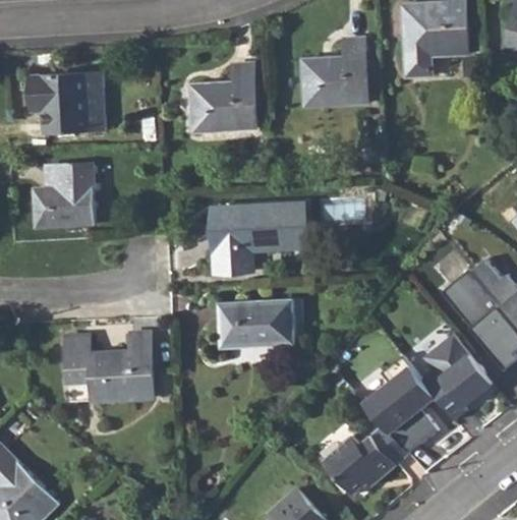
[(443,0),(400,3),(404,74),(429,73),(428,54),(465,52),(462,0),(443,0)]
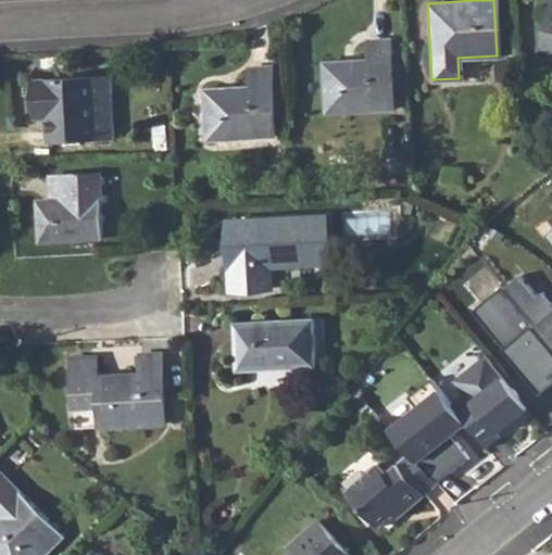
[(550,0),(535,52),(551,57),(551,0),(550,0)]
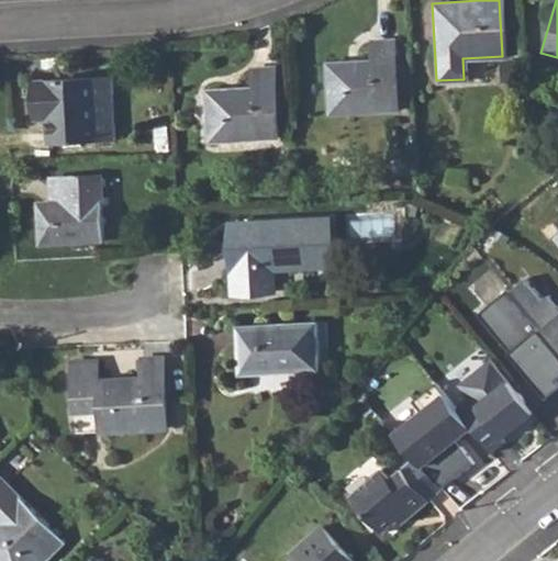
[(325,60),(328,113),(395,109),(391,38),(370,40),(371,58),(325,60)]
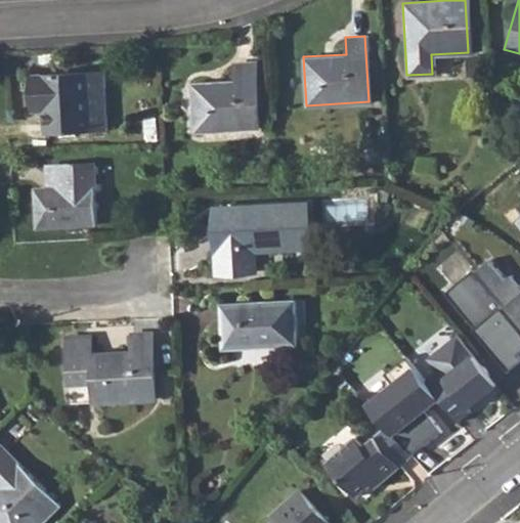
[(467,57),(468,72),(479,72),(478,56),(467,57)]
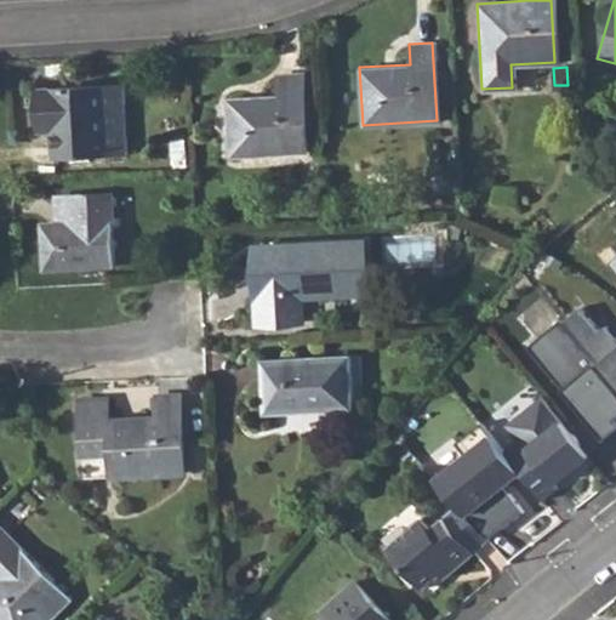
[(304,149),(300,72),(275,73),(278,95),(226,97),(229,153),(304,149)]
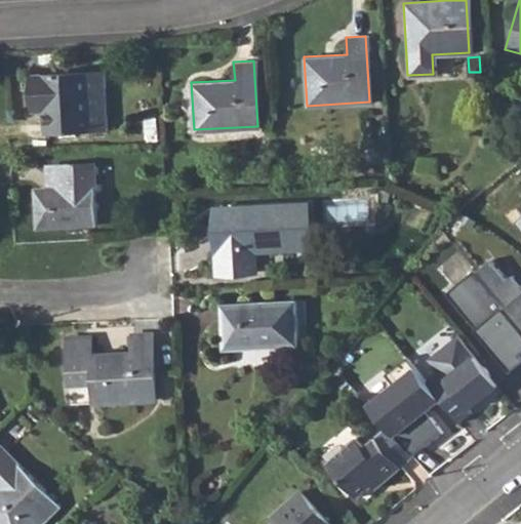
[(103,129),(99,69),(85,70),(88,129),(103,129)]
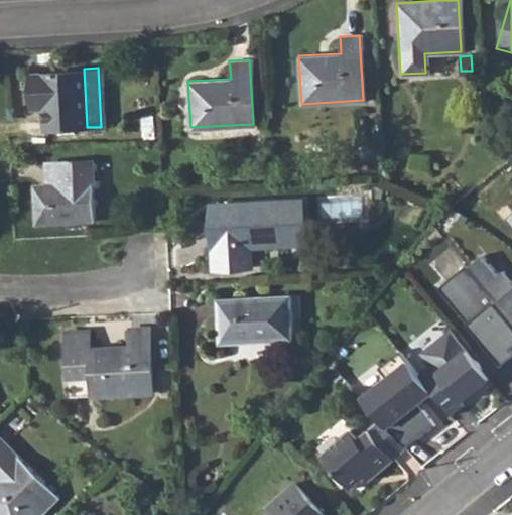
[(41,113),(42,129),(87,127),(84,69),(26,72),(28,107),(50,107),(50,113),(41,113)]
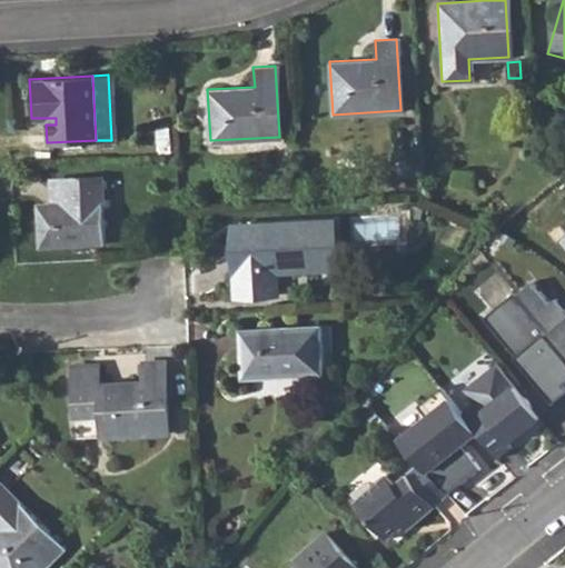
[(279,162),(280,178),(293,177),(291,161),(279,162)]
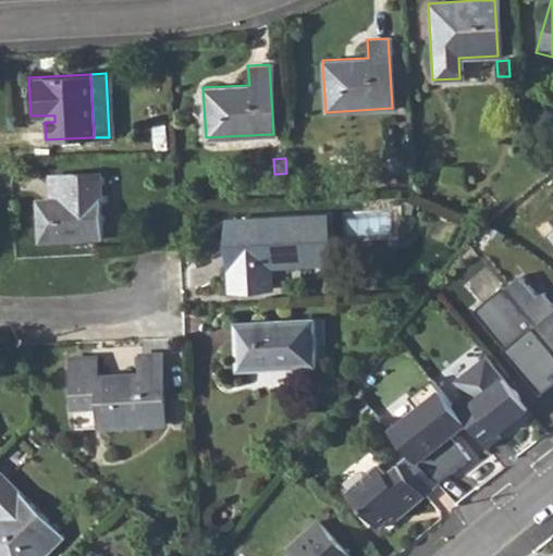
[(388,160),(389,171),(405,170),(404,159),(388,160)]
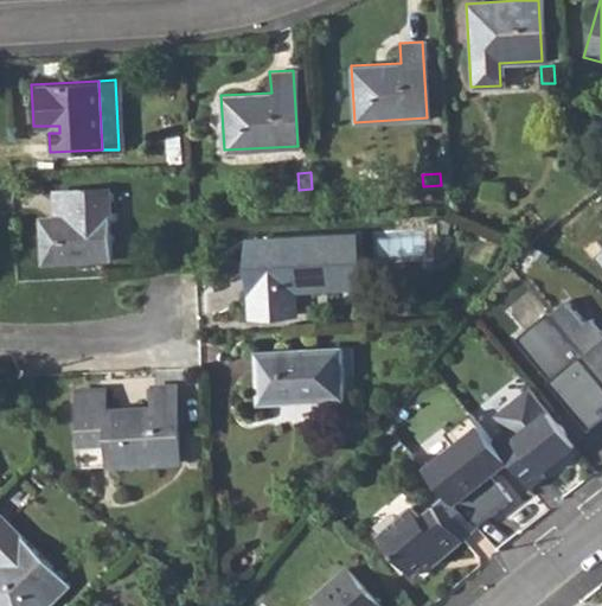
[(109,256),(104,187),(52,191),(52,211),(65,210),(65,217),(39,219),(43,261),(109,256)]
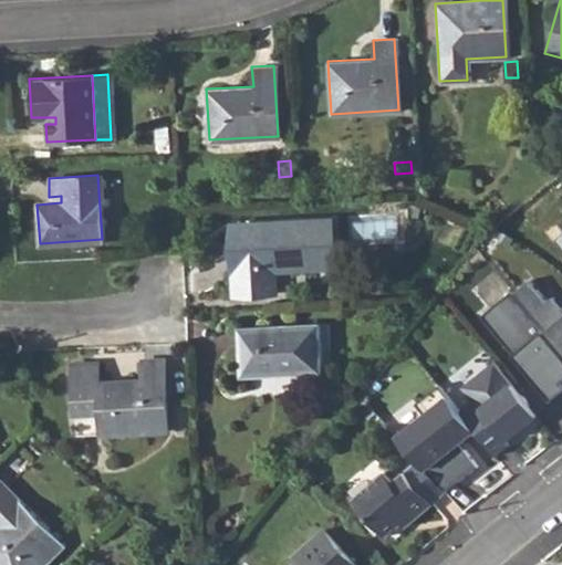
[(232,223),(236,290),(266,289),(264,267),(273,267),(332,264),(330,219),(232,223)]
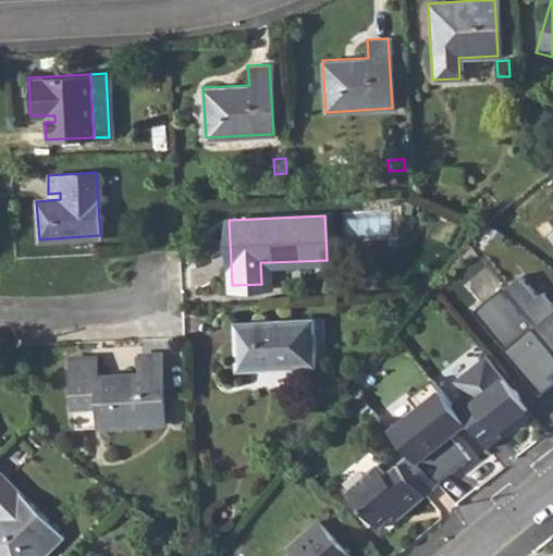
[(260,262),(261,284),(270,283),(269,262),(260,262)]
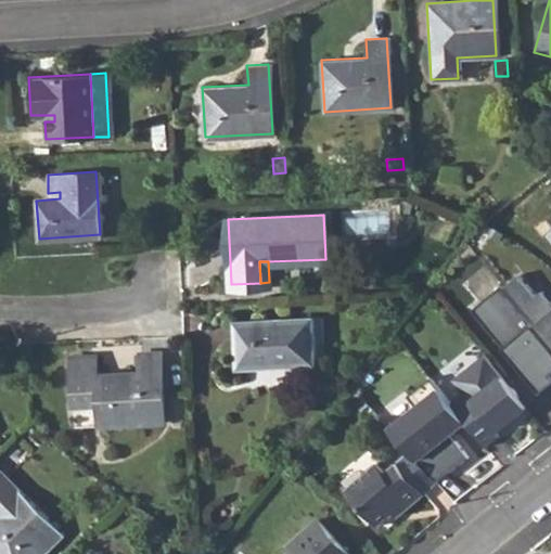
[(550,346),(550,298),(542,288),(537,293),(521,271),(501,286),(550,346)]
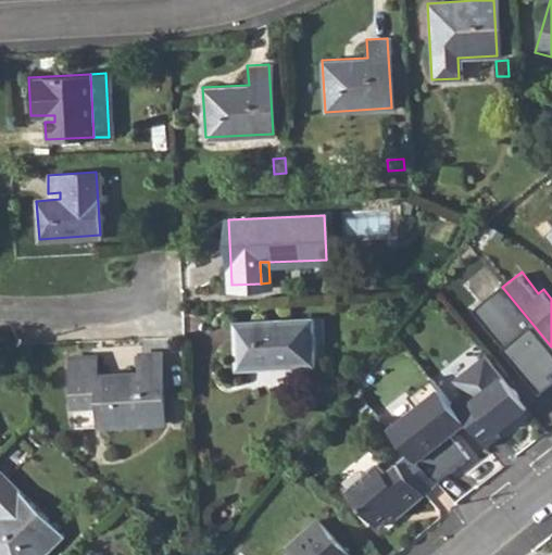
[(551,347),(502,287),(502,286),(473,310),(540,392),(551,382),(551,373),(549,368),(551,365),(551,347)]
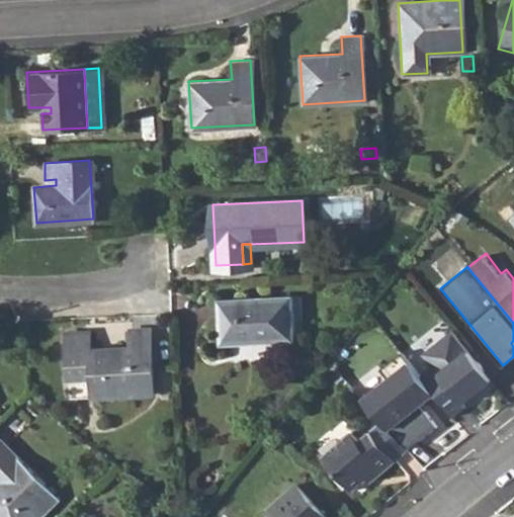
[(292,339),(290,295),(219,299),(221,342),(292,339)]
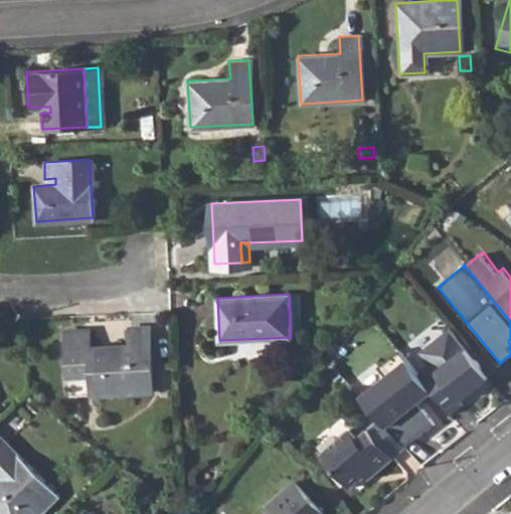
[(152,392),(149,327),(129,328),(130,346),(114,347),(115,351),(109,351),(108,347),(89,347),(89,329),(66,330),(69,395),(152,392)]
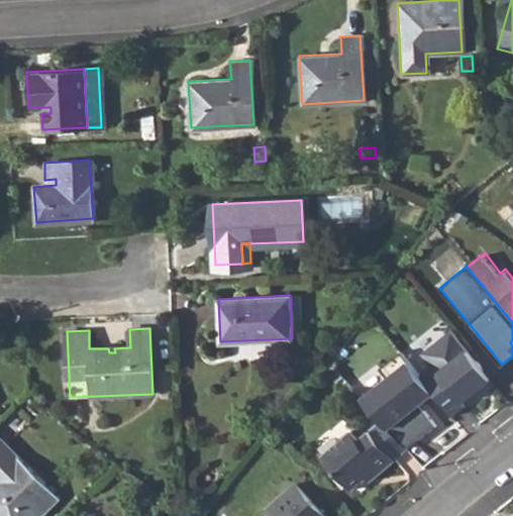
[(482,370),(459,341),(430,365),(440,378),(428,388),(432,392),(450,415),(464,406),(460,401),(481,386),(474,376),(482,370)]
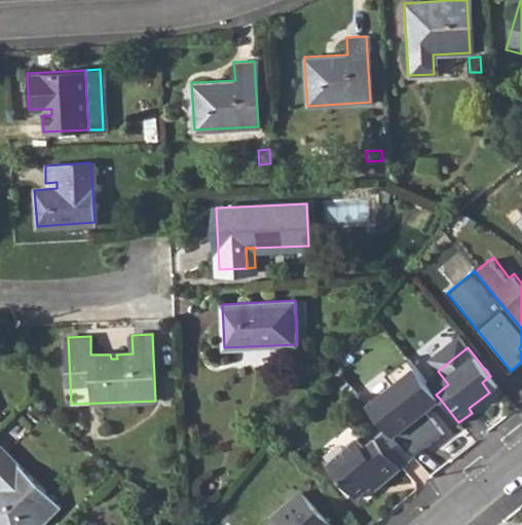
[(386,425),(412,455),(443,432),(426,409),(440,399),(436,395),(407,357),(405,358),(385,373),(394,384),(368,405),(386,425)]
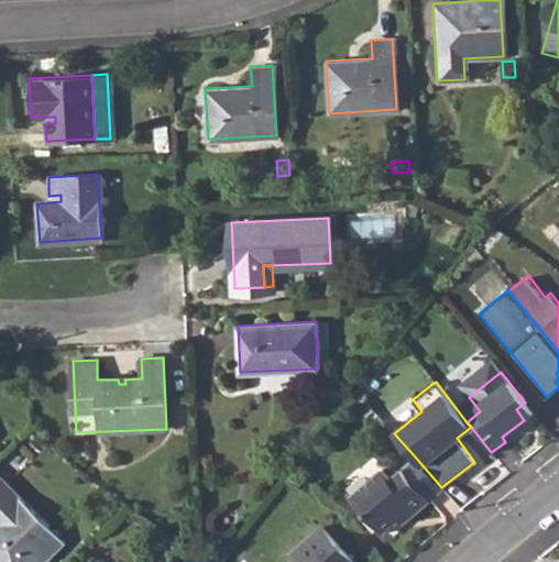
[(364,415),(371,408),(361,396),(353,403),(364,415)]
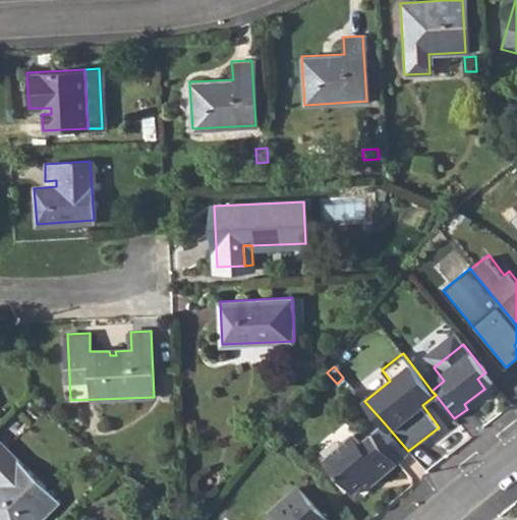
[(493,382),(485,372),(477,379),(484,389),(493,382)]
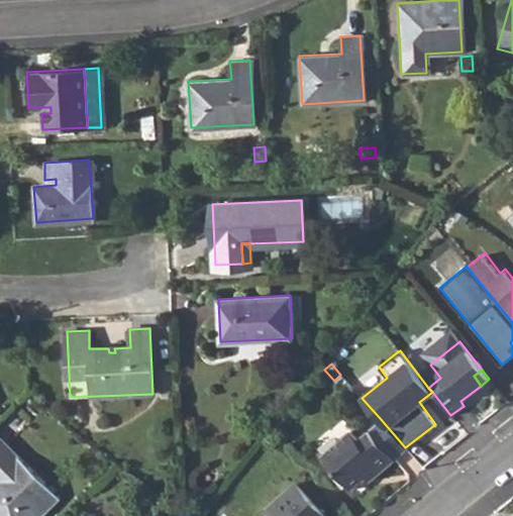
[(350,489),(366,476),(376,467),(379,471),(405,447),(380,418),(356,439),(348,430),(320,455),(350,489)]
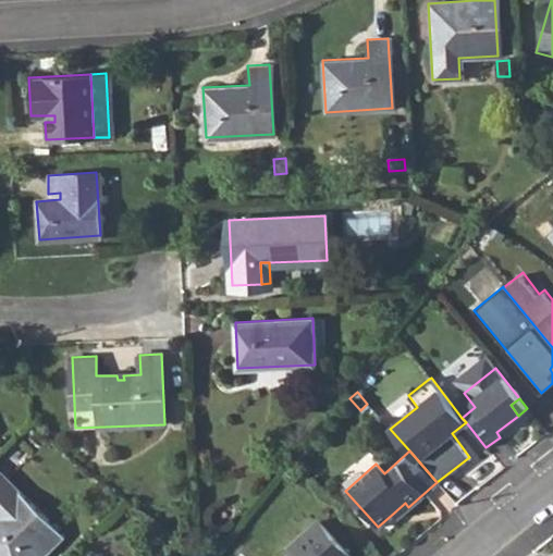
[(0,555),(37,555),(59,535),(0,474),(0,555)]
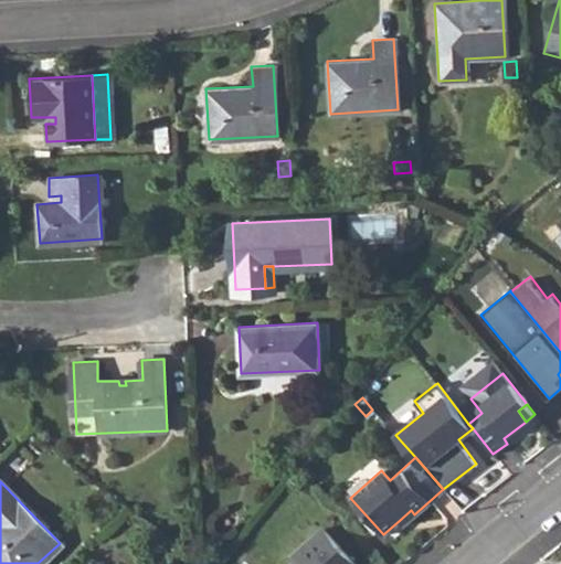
[(400,520),(403,524),(414,514),(411,510),(400,520)]
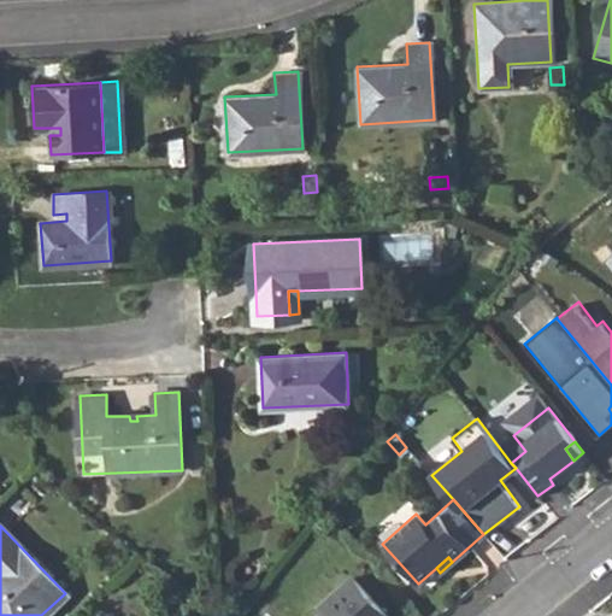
[(324,609),(316,615),(388,615),(352,575),(319,603),(324,609)]
